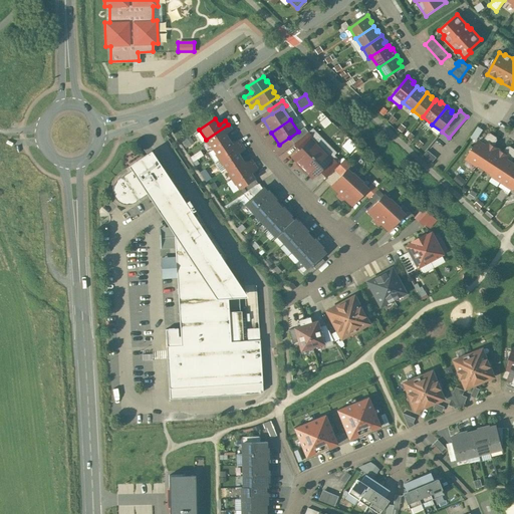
[(228,124),(206,140),(212,150),(228,139),(225,134),(231,130),(228,124)]
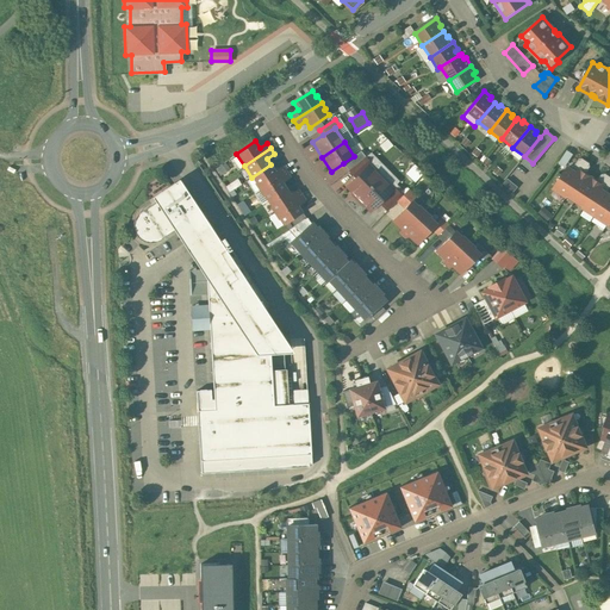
[(343,163),(348,170),(365,157),(365,156),(361,151),(354,156),(343,163)]
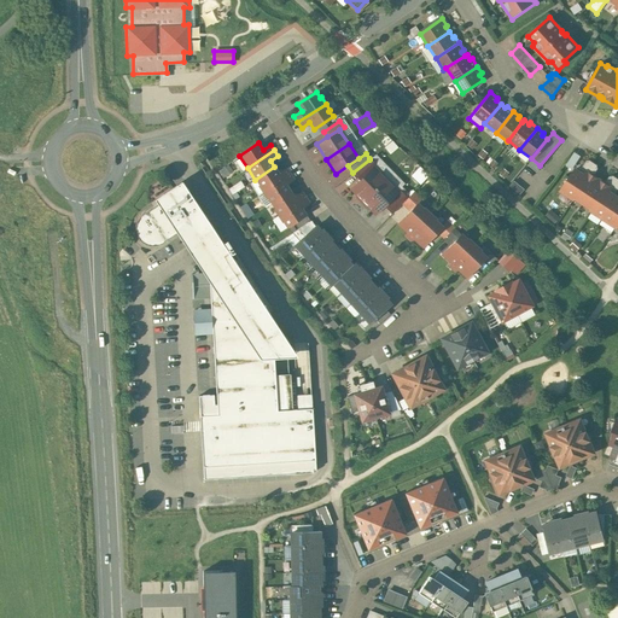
[(353,173),(360,180),(373,167),(373,168),(375,167),(369,159),(353,173)]
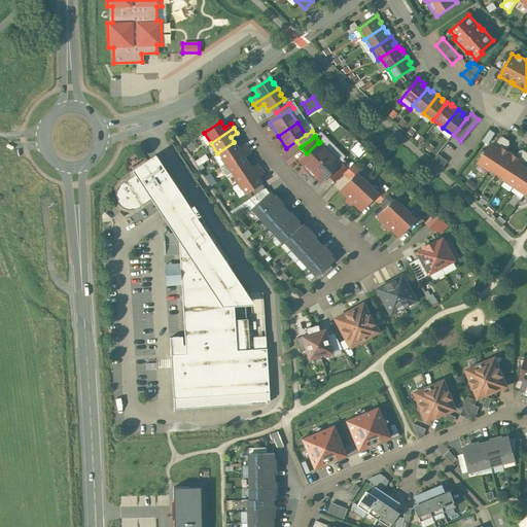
[(489,170),(492,166),(491,166),(496,159),(493,156),(505,138),(503,137),(502,136),(499,137),(493,146),(490,144),(479,162),(489,170)]
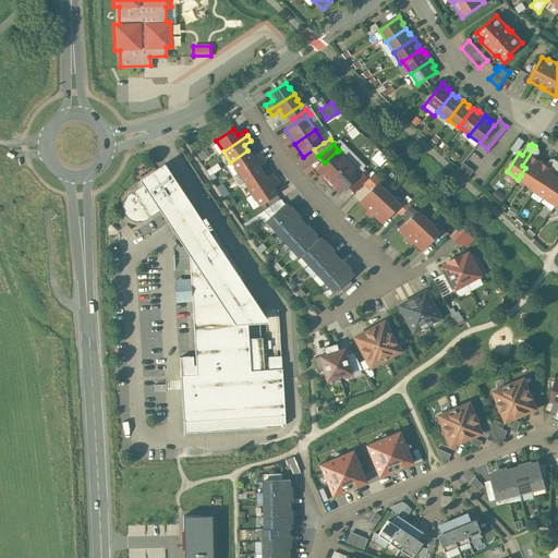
[(538,148),(535,146),(522,166),(525,168),(520,176),(521,176),(528,181),(541,162),(535,158),(540,153),(538,148)]
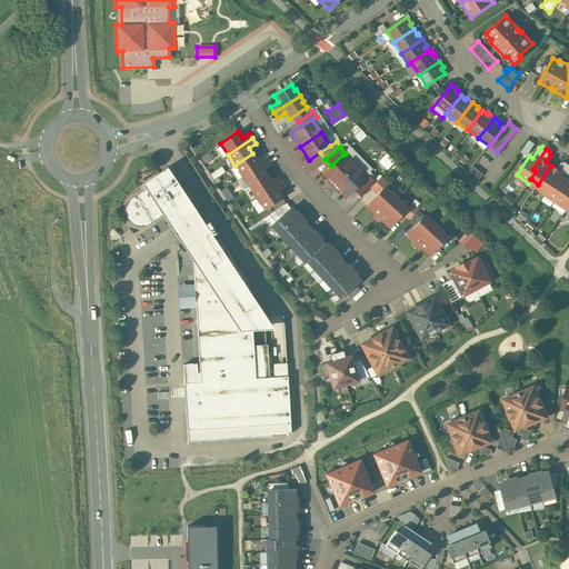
[(252,153),(235,166),(242,177),(267,160),(263,155),(256,159),(252,153)]
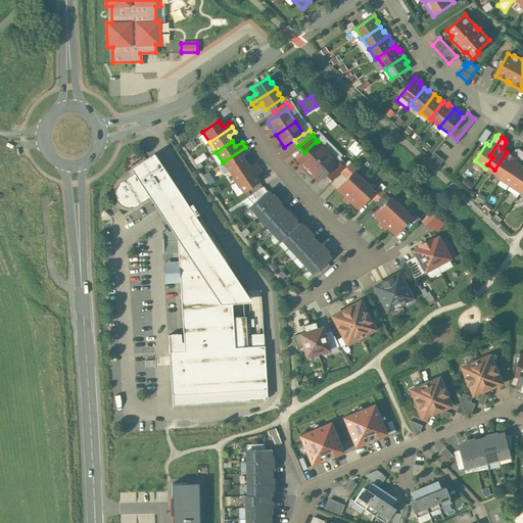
[(326,152),(316,142),(316,141),(304,152),(297,159),(307,171),(326,152)]
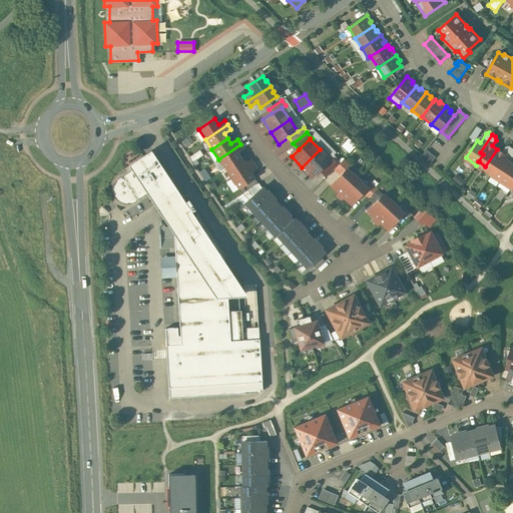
[(240,144),(218,159),(224,168),(241,158),(237,153),(243,149),(240,144)]
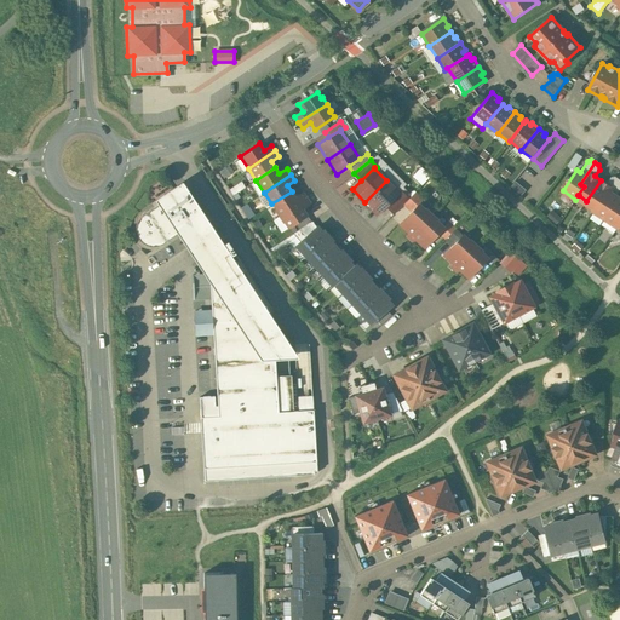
[(607,184),(601,181),(586,201),(595,206),(596,207),(601,199),(604,201),(618,178),(614,176),(610,177),(607,184)]
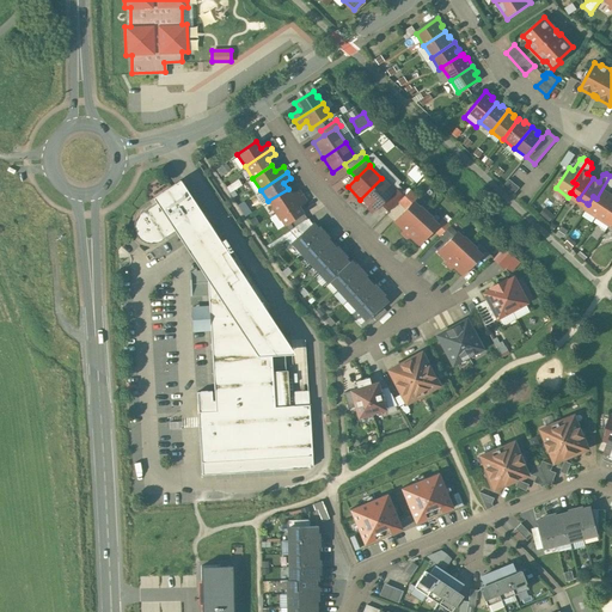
[(611,177),(610,176),(597,199),(593,196),(588,204),(587,203),(585,207),(597,215),(611,195),(607,193),(611,185),(611,177)]
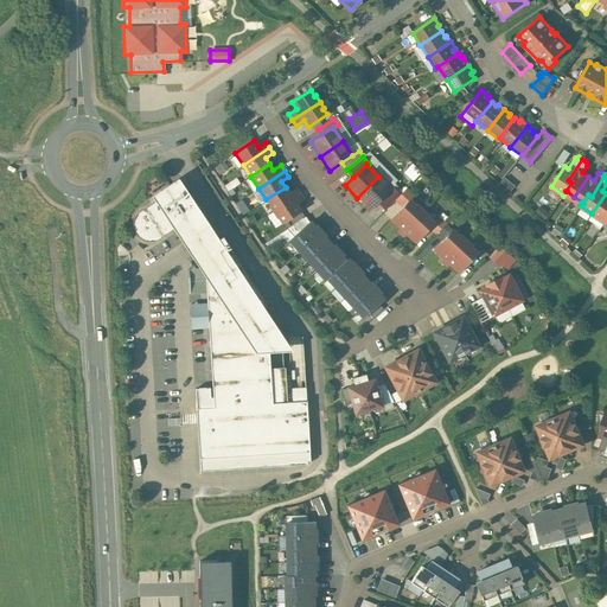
[(509,191),(513,185),(504,176),(498,181),(509,191)]
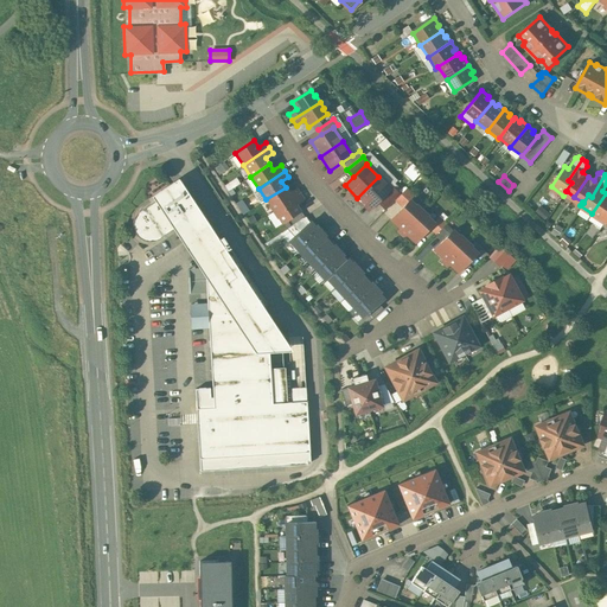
[(389,187),(378,177),(357,198),(368,210),(376,202),(390,189),(389,187)]
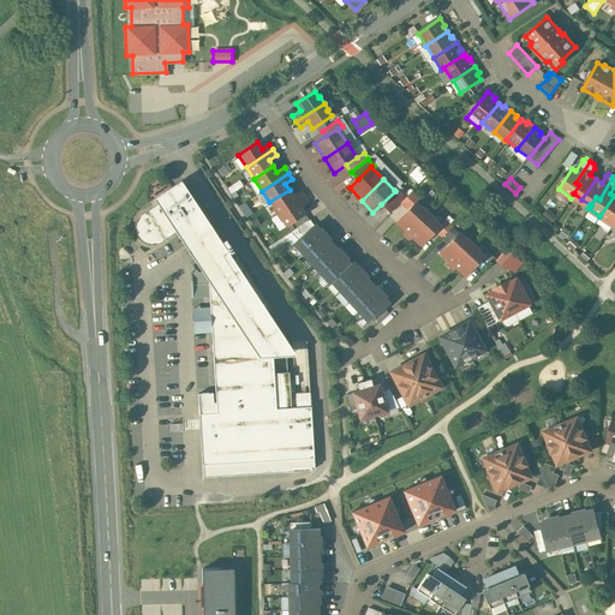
[(288,374),(273,374),(272,357),(296,356),(269,316),(269,306),(232,251),(233,251),(225,239),(221,243),(215,233),(180,181),(154,198),(157,203),(138,216),(136,220),(133,227),(135,231),(138,238),(141,242),(148,244),(153,244),(156,244),(175,232),(189,251),(208,281),(208,298),(209,298),(209,308),(210,333),(212,341),(215,402),(214,402),(213,392),(197,393),(203,478),(311,471),(311,467),(315,467),(310,393),(296,393),(297,407),(290,407),(288,374)]
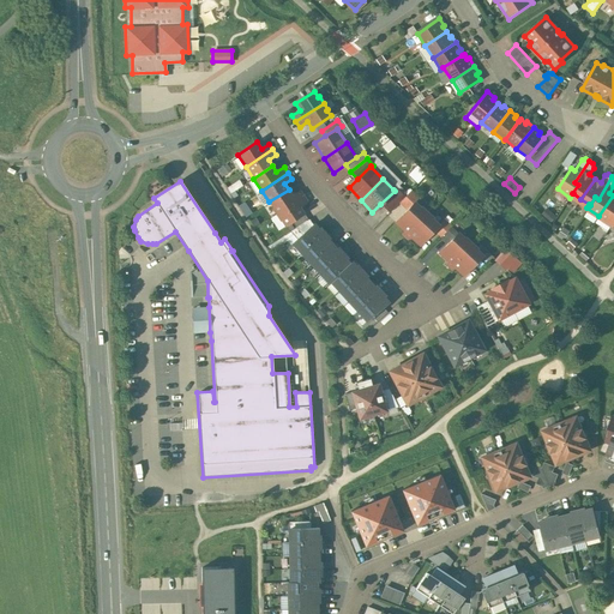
[(396,188),(393,190),(395,191),(380,204),(390,212),(398,203),(404,197),(396,188)]
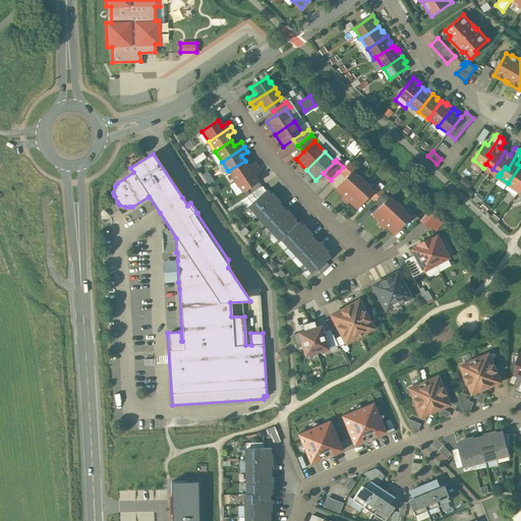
[(245,161),(228,171),(235,181),(257,167),(254,162),(248,166),(245,161)]
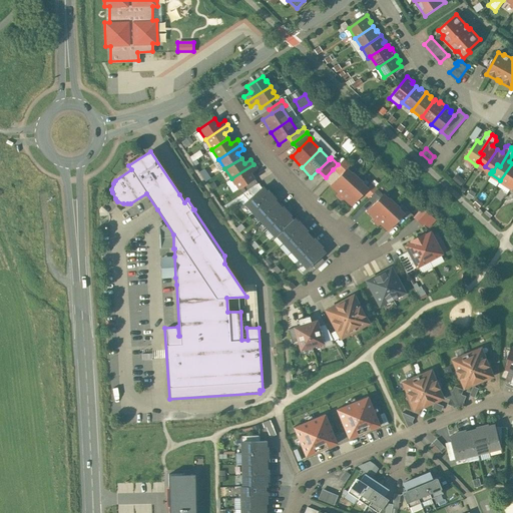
[(343,158),(338,164),(333,169),(340,175),(346,169),(350,164),(343,158)]
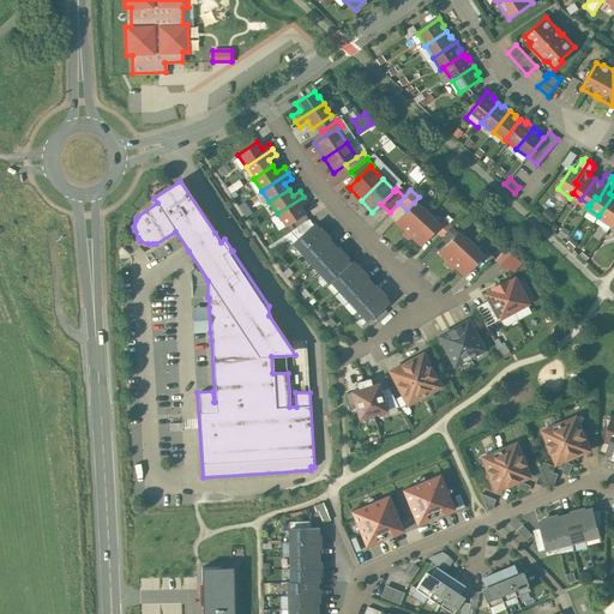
[(613,197),(613,196),(599,216),(612,226),(613,221),(613,218),(613,197)]
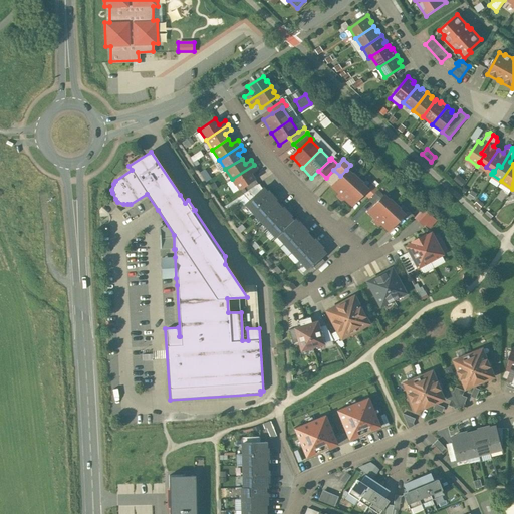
[(254,165),(232,179),(239,189),(245,186),(254,179),(251,173),(257,169),(254,165)]
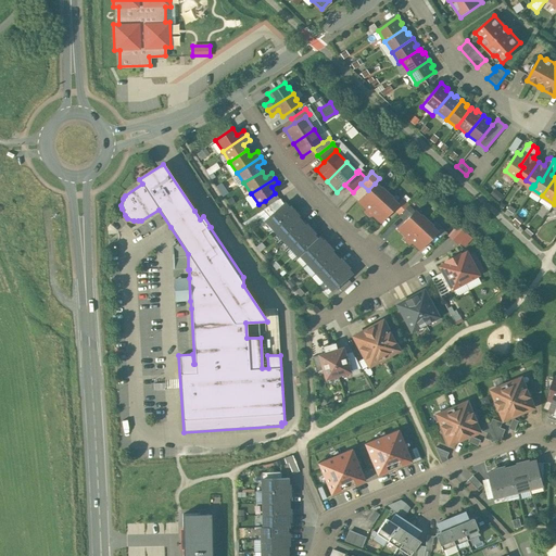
[(366,214),(387,192),(381,188),(380,189),(375,184),(368,190),(357,201),(366,210),(364,212),(366,214)]
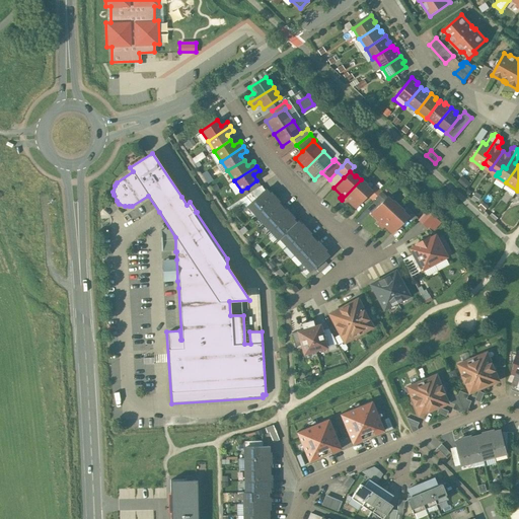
[(365,184),(361,179),(342,200),(344,202),(347,200),(355,207),(366,195),(370,191),(364,184),(365,184)]
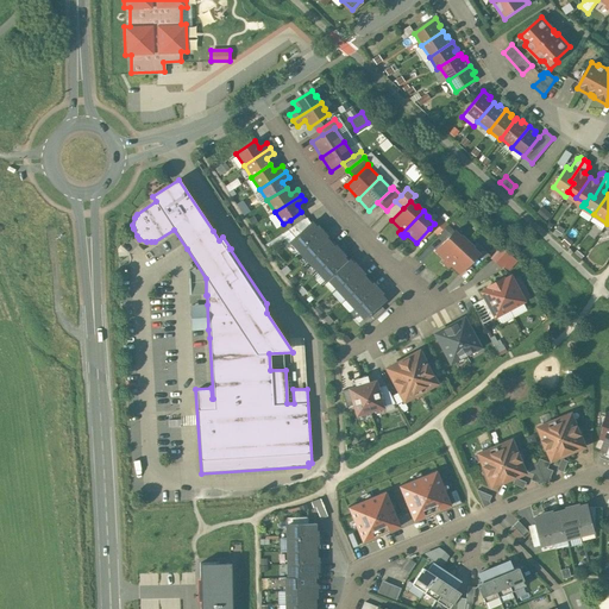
[(295,237),(309,224),(301,212),(290,220),(294,226),(288,230),(295,237)]
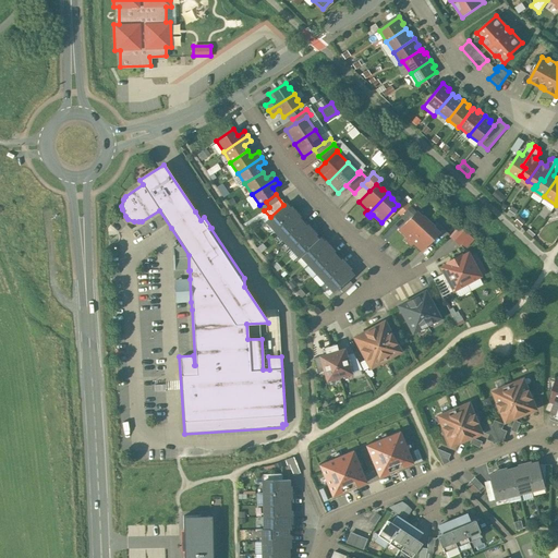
[(409,205),(403,199),(398,205),(393,209),(400,215),(409,205)]
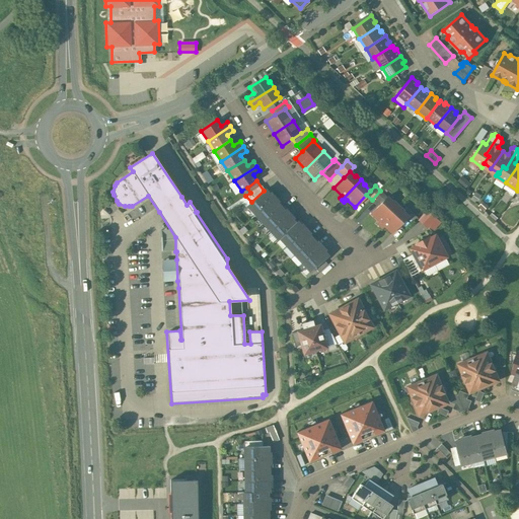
[(247,206),(256,215),(275,198),(273,195),(272,196),(270,194),(266,190),(264,191),(251,202),(247,206)]
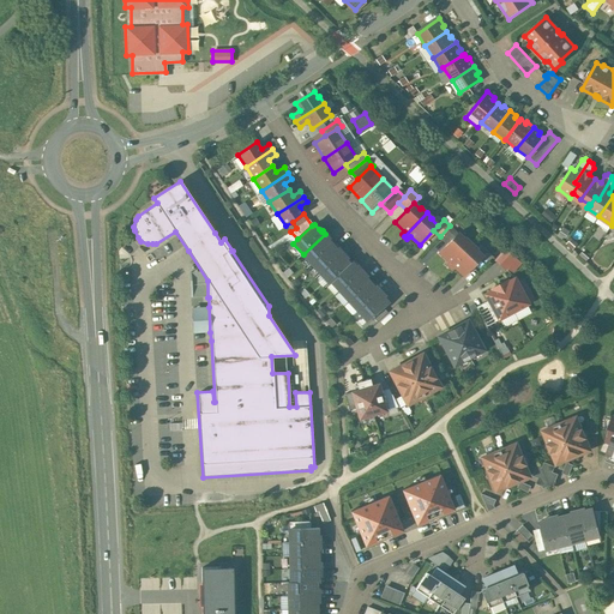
[(449,268),(470,244),(465,239),(464,239),(457,233),(439,253),(449,262),(445,265),(449,268)]
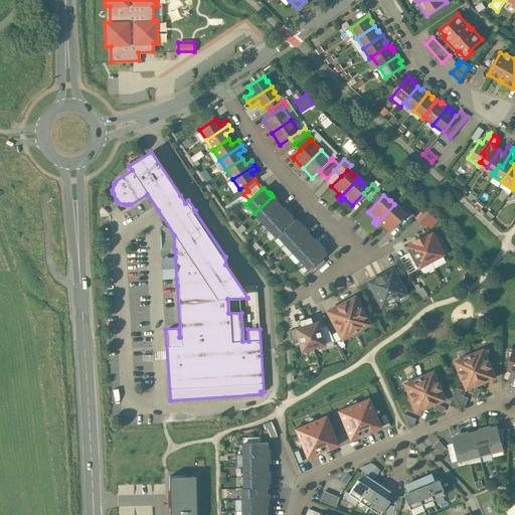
[(254,213),(261,220),(279,204),(275,200),(274,199),(275,198),(273,196),(254,213)]
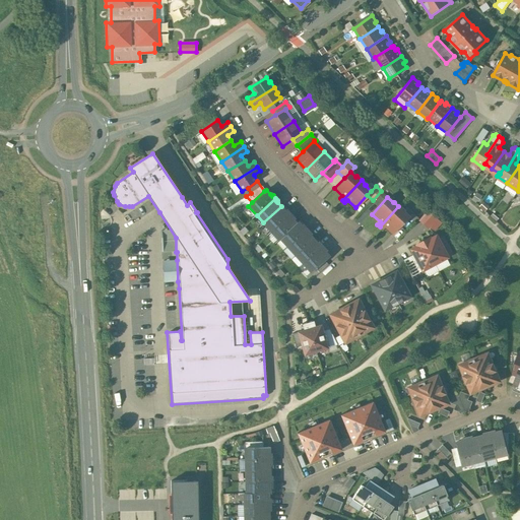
[(263,222),(271,232),(290,214),(288,212),(286,213),(285,211),(281,206),(263,222)]
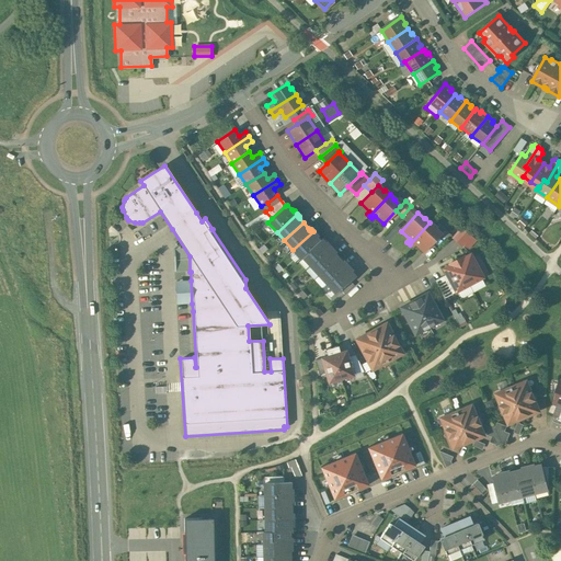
[(430,222),(410,244),(412,247),(414,243),(423,251),(439,233),(434,228),(434,227),(430,222)]
